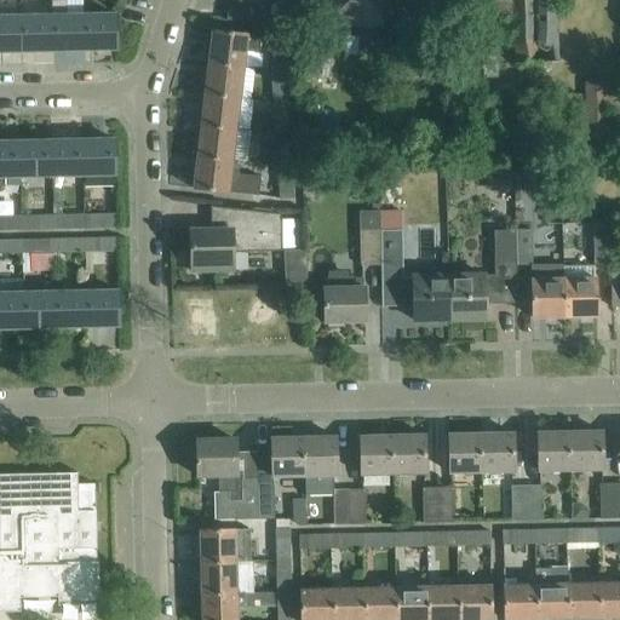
[(239,0),(233,19),(228,18),(227,21),(267,22),(273,0),(239,0)]
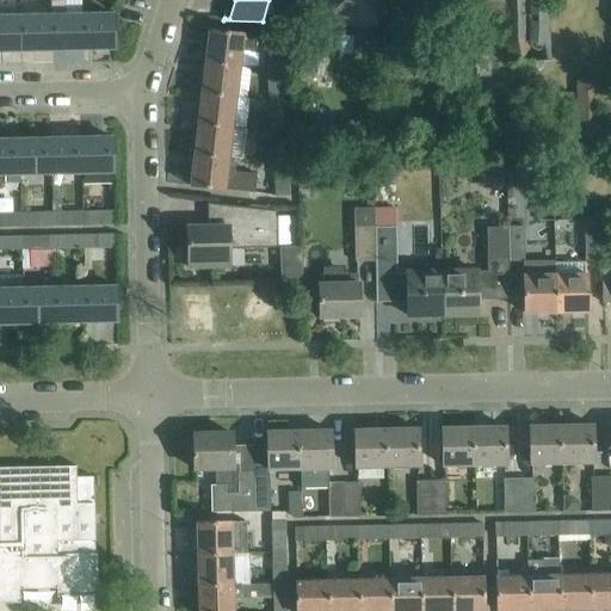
[(327,0),(326,16),(343,18),(343,23),(375,26),(377,0),(327,0)]
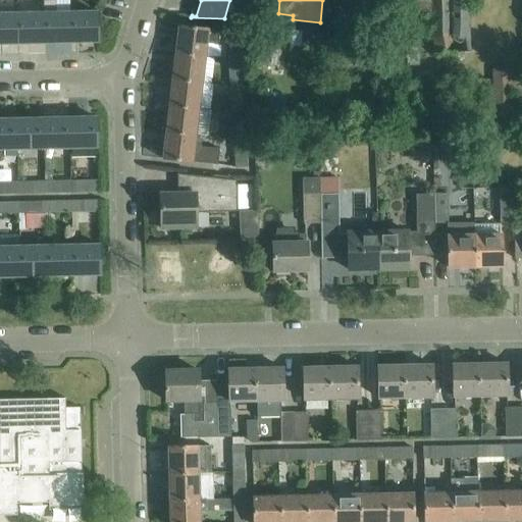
[(471,53),(469,16),(468,0),(413,0),(414,11),(431,10),(433,54),(471,53)]
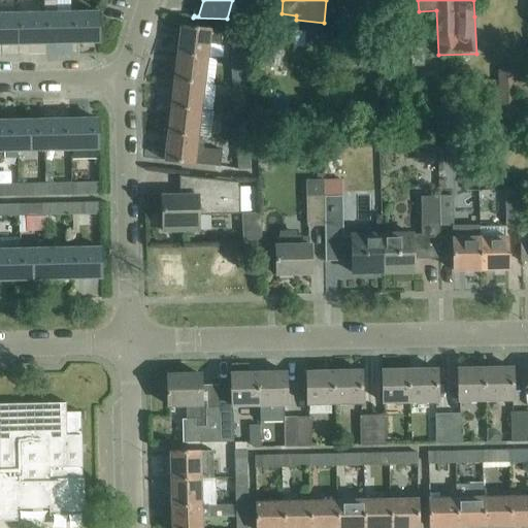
[(71,13),(58,13),(58,3),(44,3),(44,13),(45,43),(72,42),(71,13)]
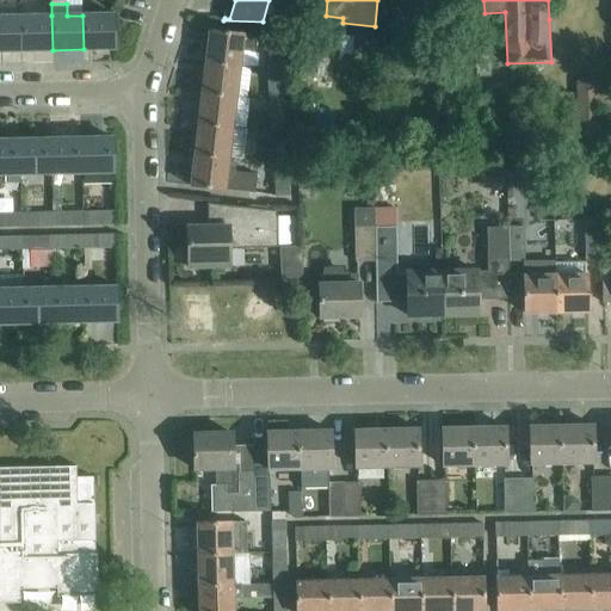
[(82,16),(84,49),(115,49),(115,14),(82,16)]
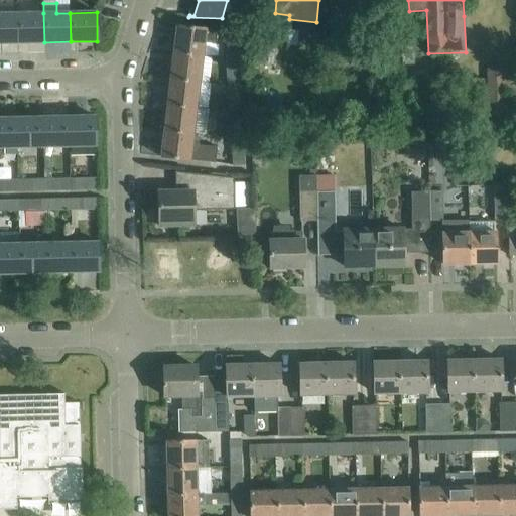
[(44,42),(43,13),(17,14),(17,42),(44,42)]
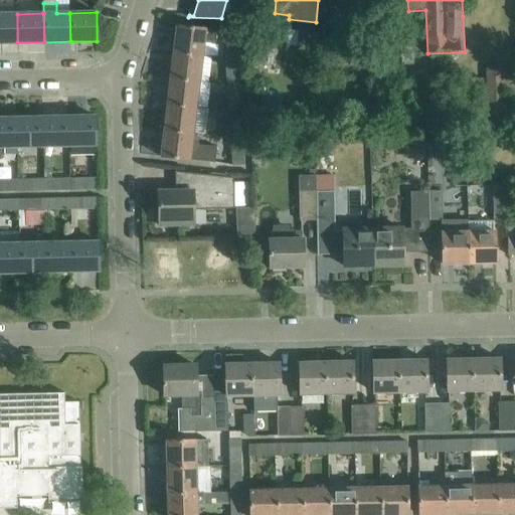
[(0,42),(17,42),(17,14),(0,14),(0,42)]
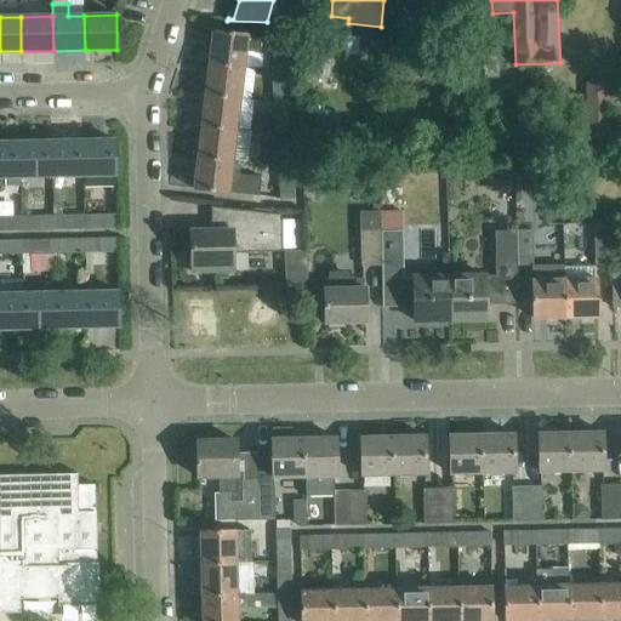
[(496,79),(493,30),(465,33),(468,81),(496,79)]
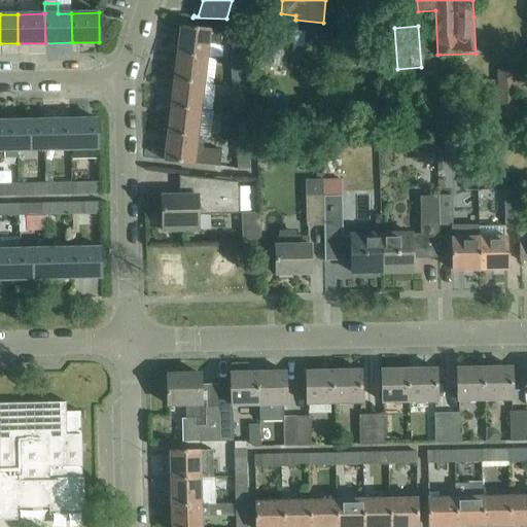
[(181,27),(178,54),(206,57),(207,44),(219,45),(221,31),(181,27)]
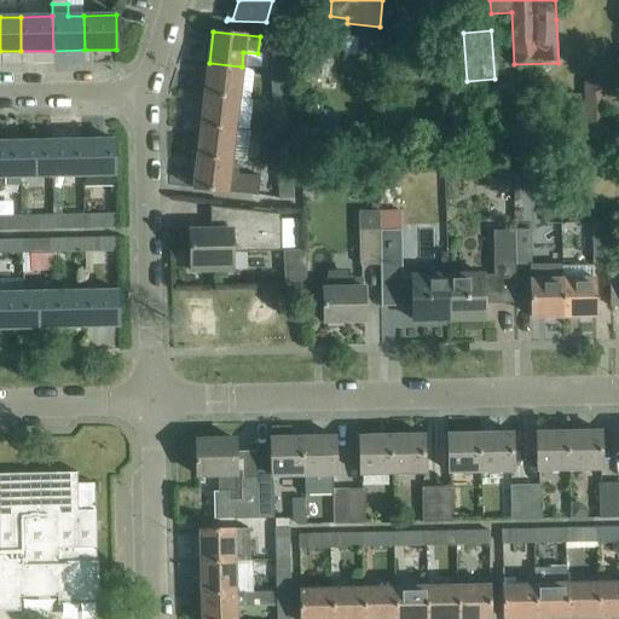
[(268,70),(283,70),(281,38),(267,39),(268,70)]
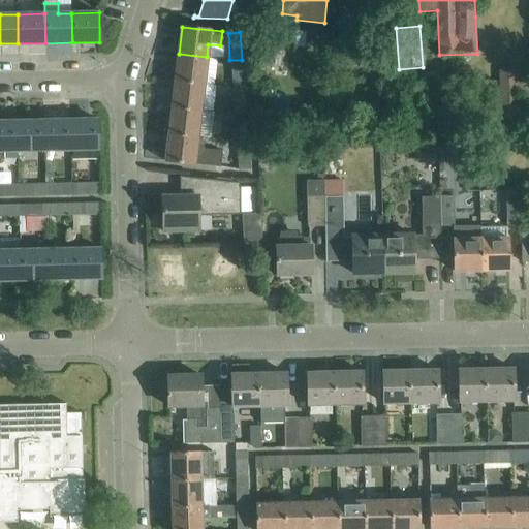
[(207,57),(179,54),(176,81),(204,84),(207,57)]
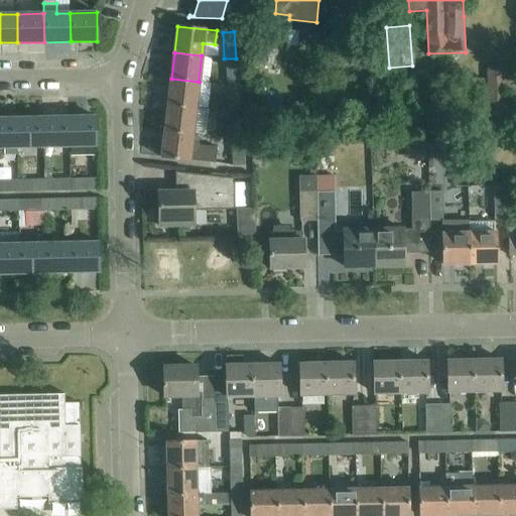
[(238,85),(236,58),(224,58),(226,86),(238,85)]
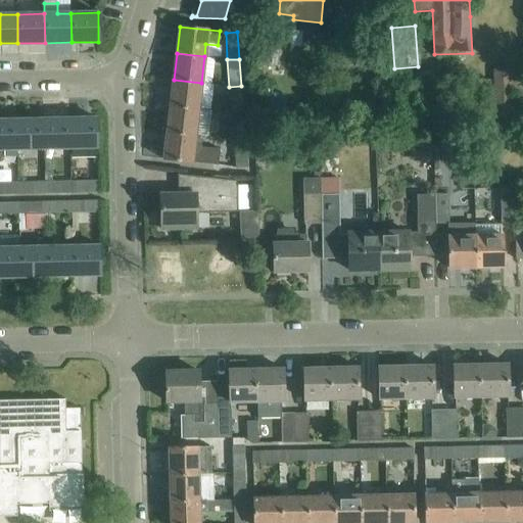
[(493,70),(495,120),(513,119),(511,69),(493,70)]
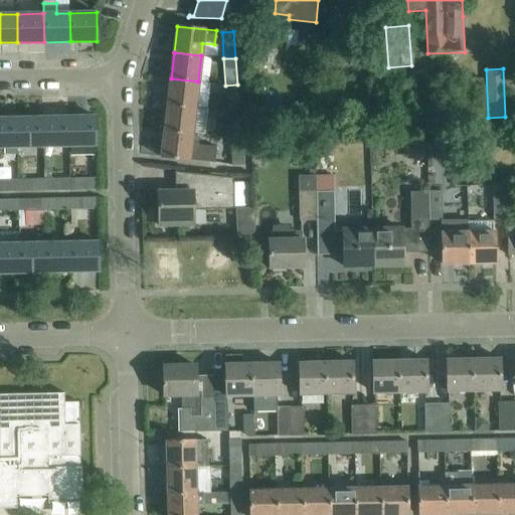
[(171,78),(167,105),(195,108),(198,81),(171,78)]
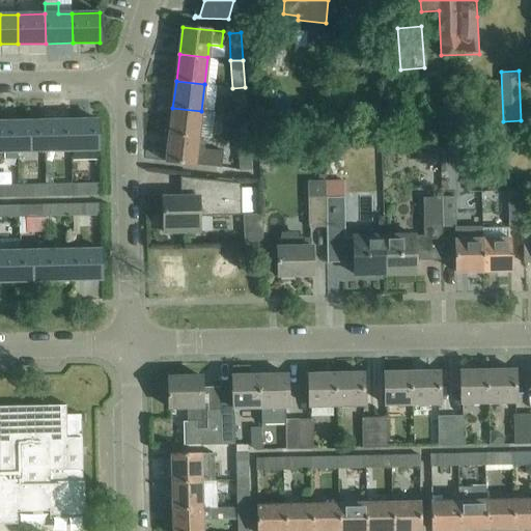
[(496,81),(474,82),(475,115),(498,114),(496,81)]
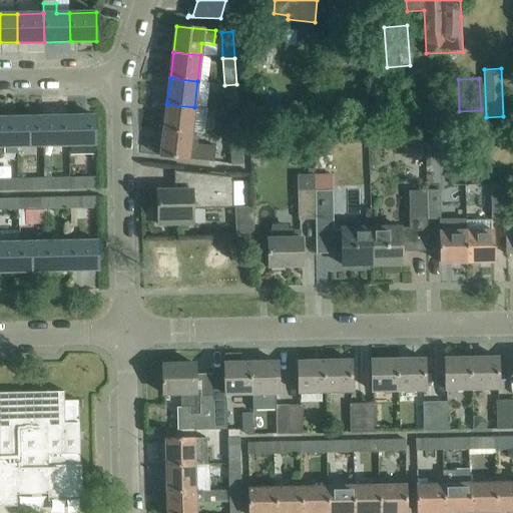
[(237,111),(236,84),(224,85),(226,111),(237,111)]
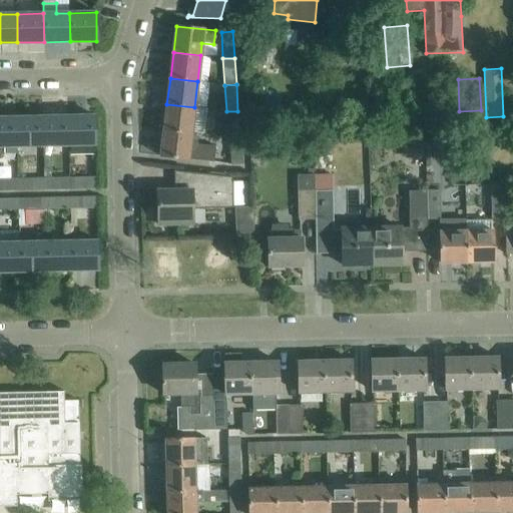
[(166,104),(163,130),(191,133),(194,107),(166,104)]
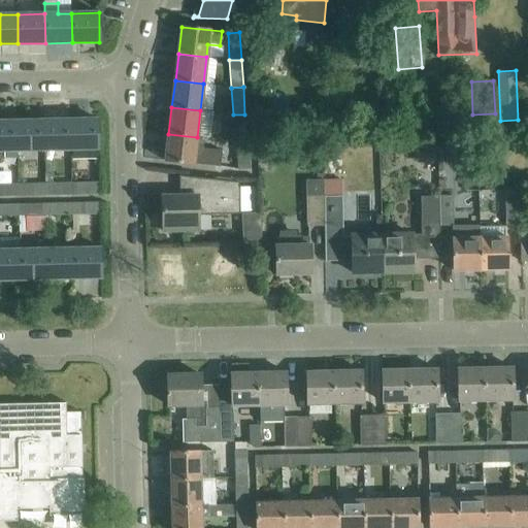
[(246,141),(244,114),(233,114),(235,142),(246,141)]
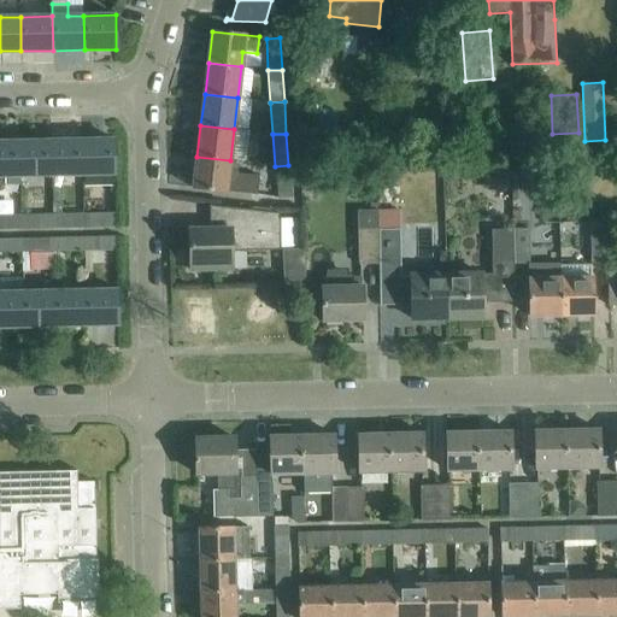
[(83,175),(82,140),(51,141),(52,175),(83,175)]
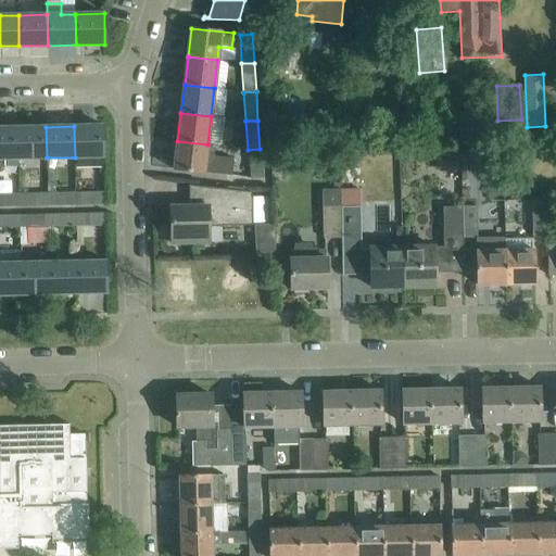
[(74,126),(75,158),(103,156),(103,126),(74,126)]
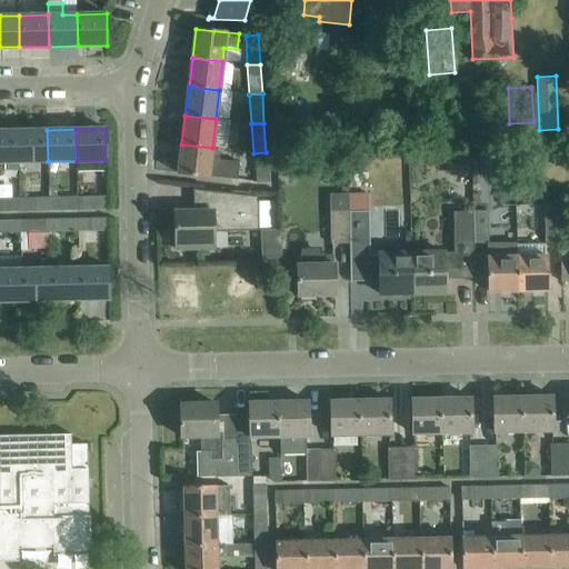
[(18,130),(0,130),(0,162),(18,162),(18,130)]
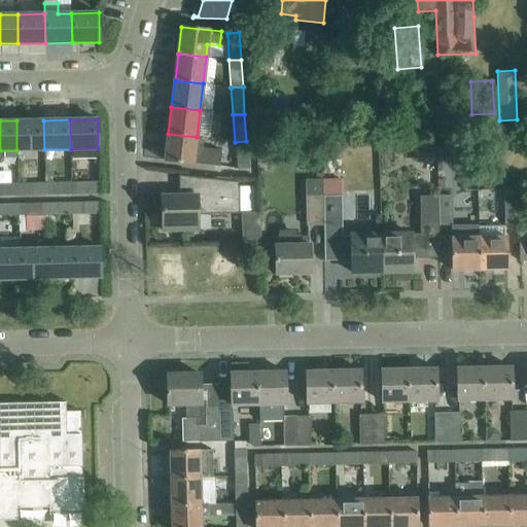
[(43,120),(16,120),(16,150),(44,149),(43,120)]
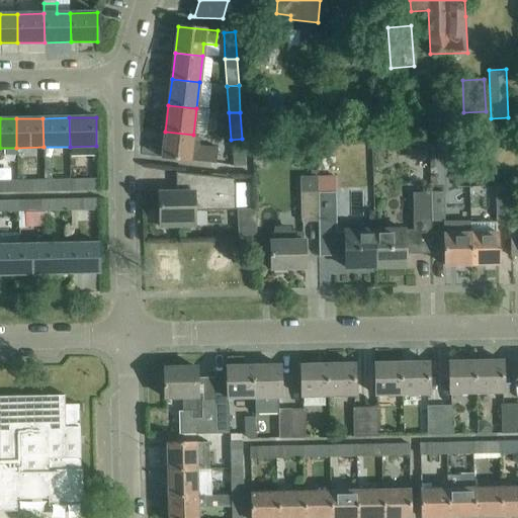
[(193,135),(165,132),(162,158),(217,164),(218,148),(191,145),(193,135)]
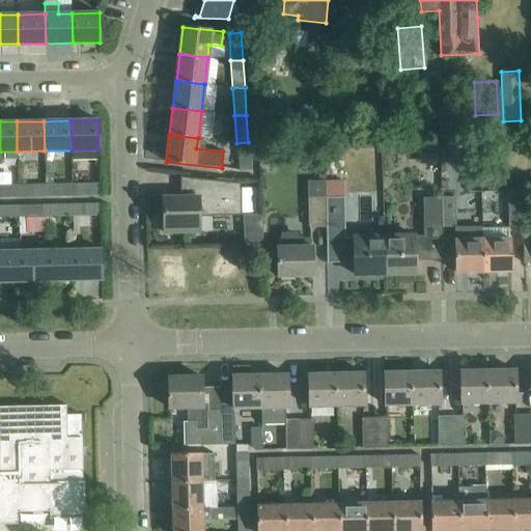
[(248,142),(236,143),(238,171),(250,170),(248,142)]
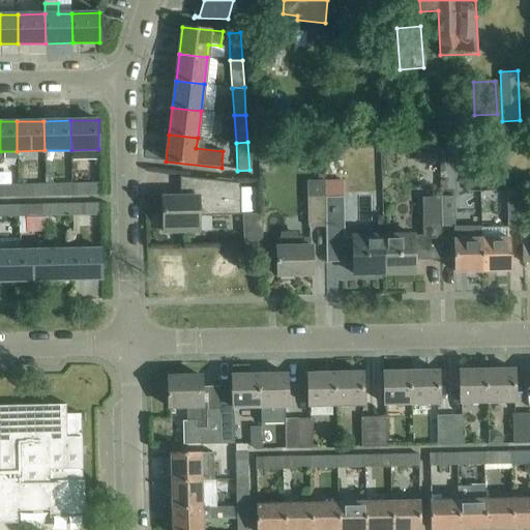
[(437,147),(417,147),(417,156),(424,163),(437,163),(437,147)]
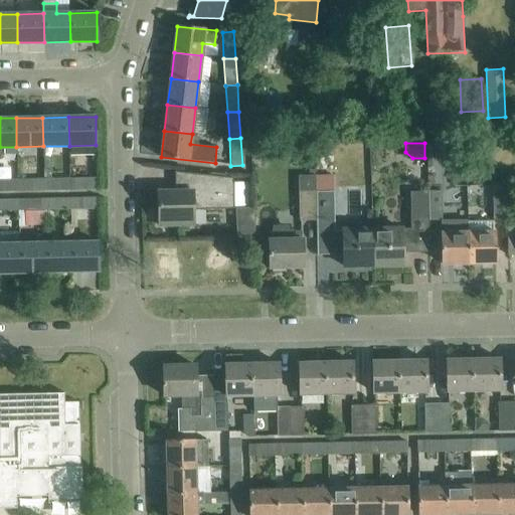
[(159,225),(194,224),(194,209),(234,209),(233,178),(186,173),(186,191),(158,191),(159,225)]
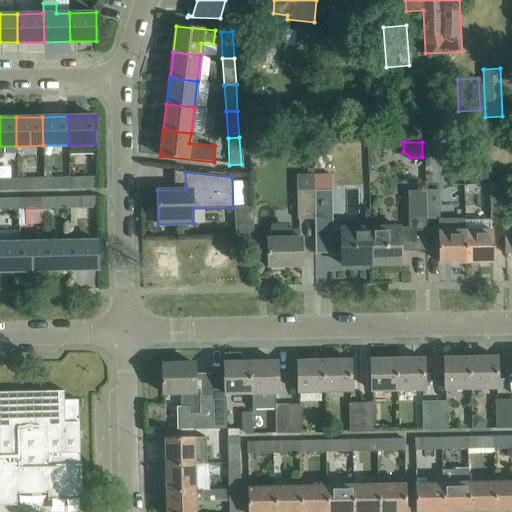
[(315,219),(314,192),(314,176),(295,177),(296,219),(315,219)]
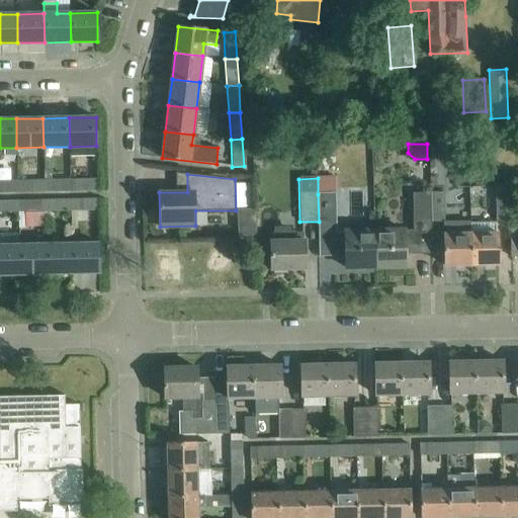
[(98,179),(71,180),(71,192),(98,191),(98,179)]
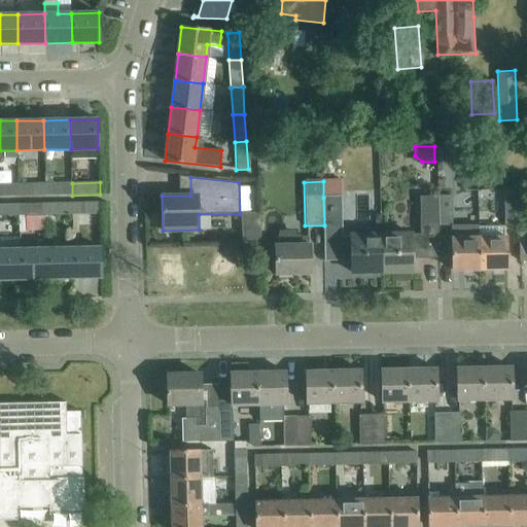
[(72,196),(72,183),(45,184),(45,197),(72,196)]
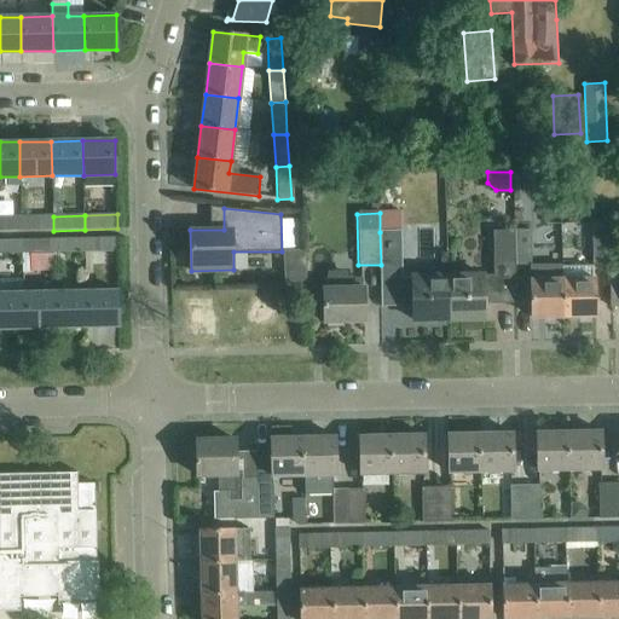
[(53,231),(53,217),(21,218),(22,231),(53,231)]
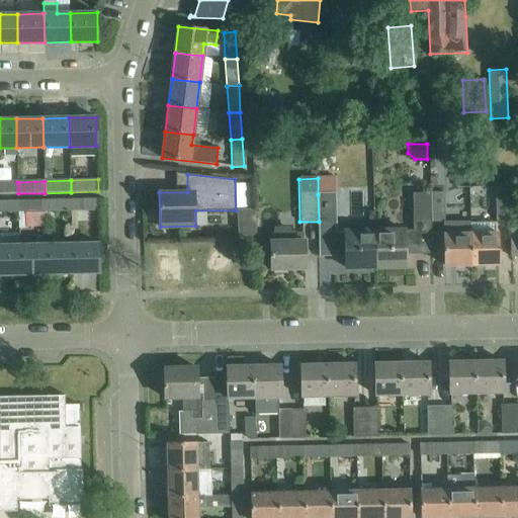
[(17,182),(0,182),(0,193),(18,193),(17,182)]
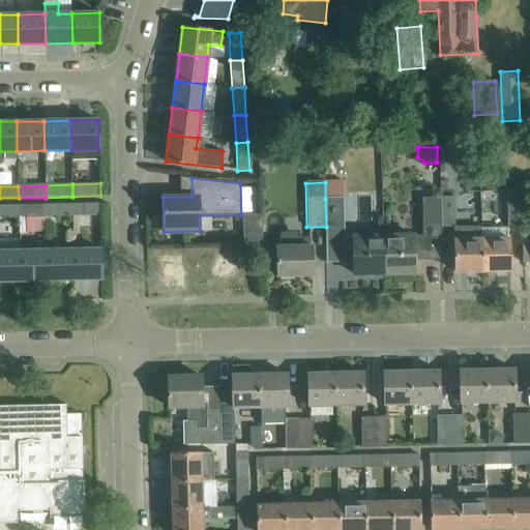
[(507,226),(522,226),(521,196),(507,196),(507,226)]
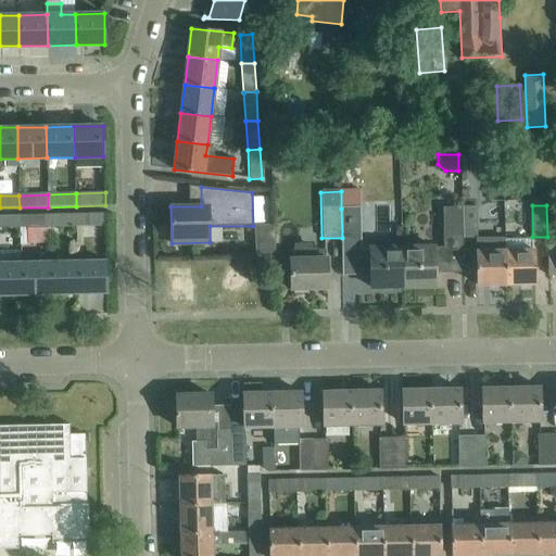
[(443,247),(402,248),(403,287),(436,286),(436,273),(465,273),(464,238),(478,238),(477,206),(462,207),(463,236),(443,236),(443,247)]
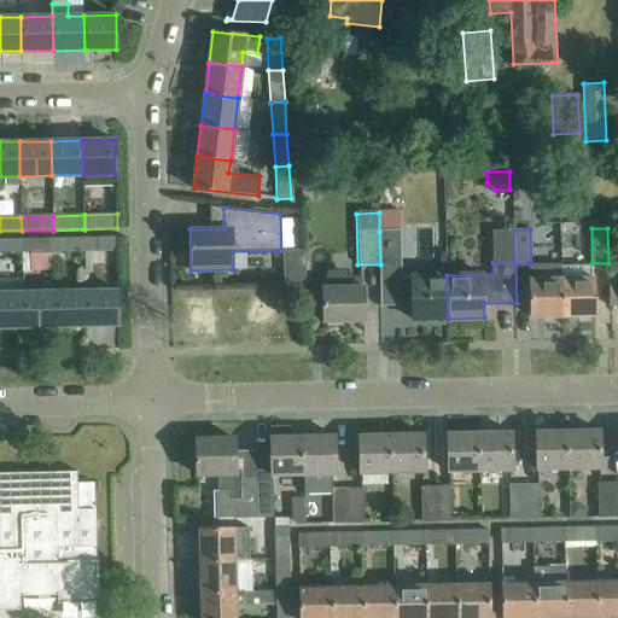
[(401,231),(379,232),(380,264),(382,307),(413,305),(413,320),(448,319),(447,275),(402,277),(401,231)]
